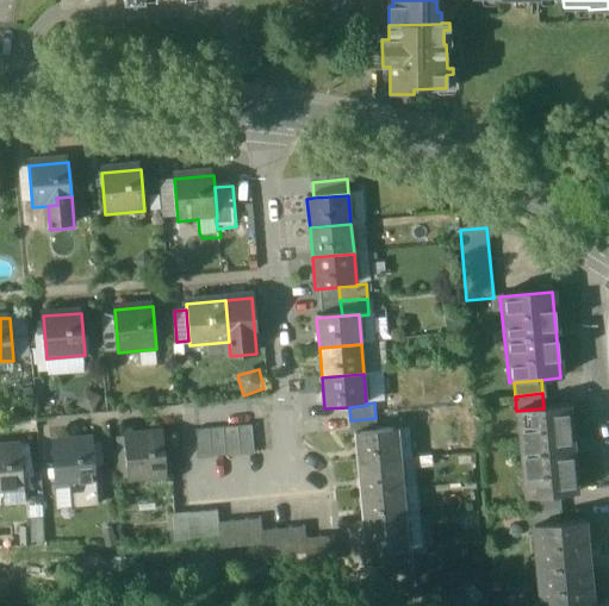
[(544,408),(516,411),(526,498),(530,498),(558,494),(576,493),(567,406),(544,408)]
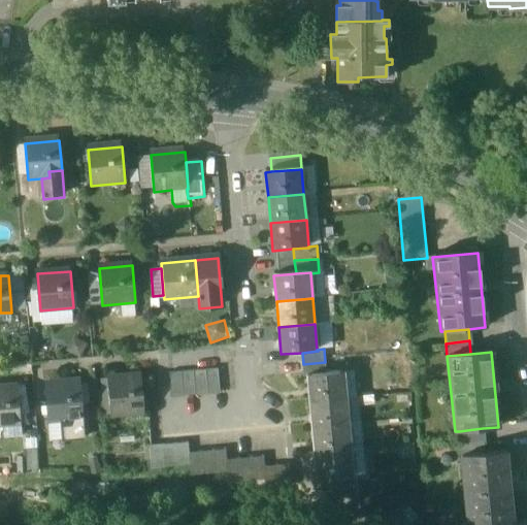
[(325,362),(303,364),(304,378),(307,378),(307,376),(326,374),(325,362)]
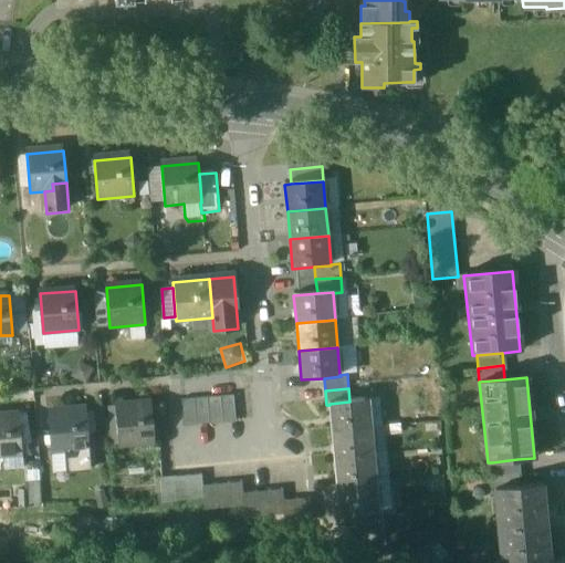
[(236,396),(222,397),(225,424),(238,423),(236,396)]
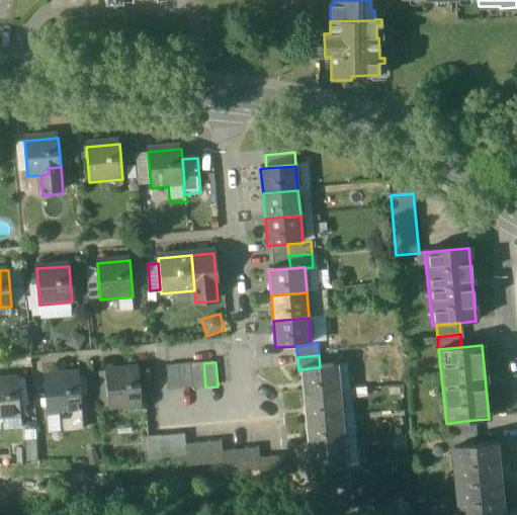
[(203,363),(191,364),(193,389),(205,388),(203,363)]
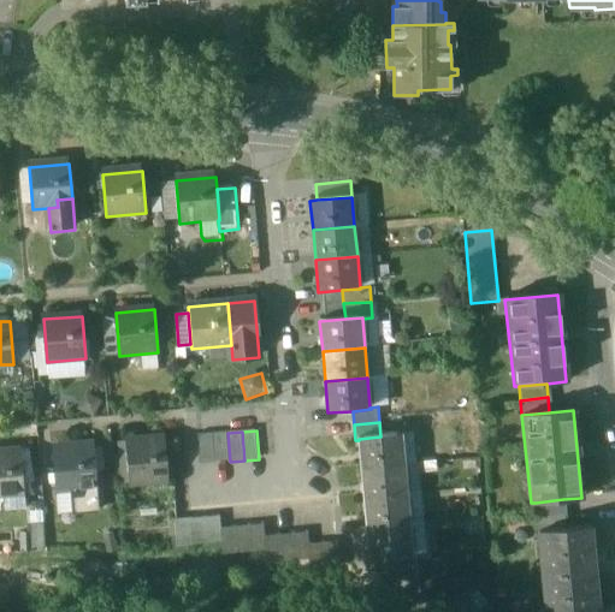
[(228,433),(213,434),(216,463),(230,462),(228,433)]
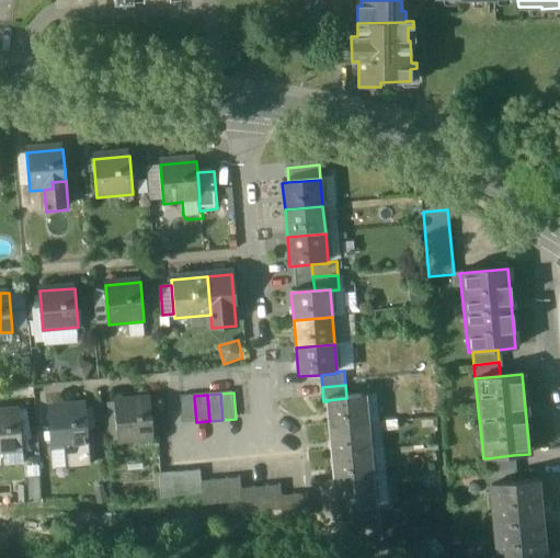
[(194,396),(181,397),(183,423),(196,422),(194,396)]
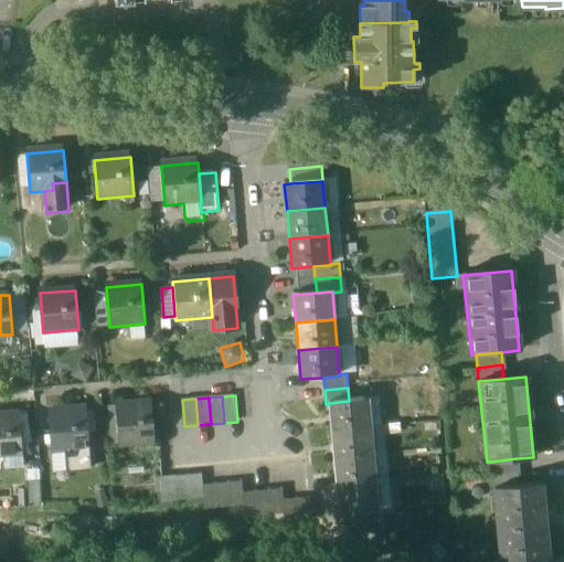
[(349,401),(329,403),(329,404),(331,432),(371,427),(369,400),(349,401)]
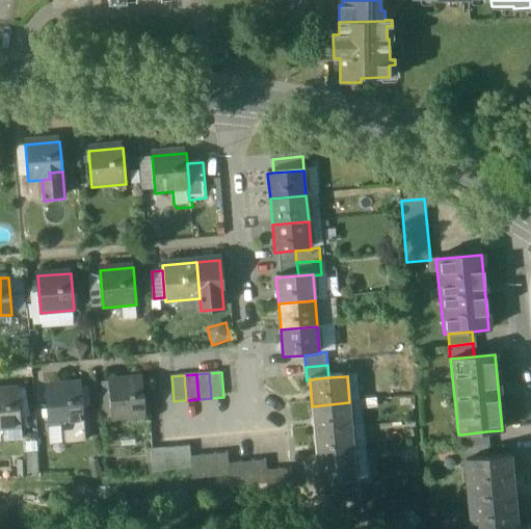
[(142,379),(109,382),(112,419),(145,416),(142,379)]
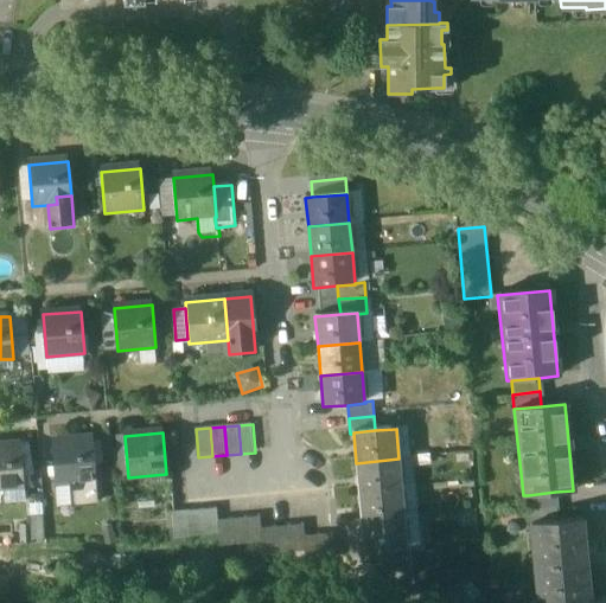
[(91,438),(52,442),(56,483),(75,481),(77,506),(96,505),(91,438)]
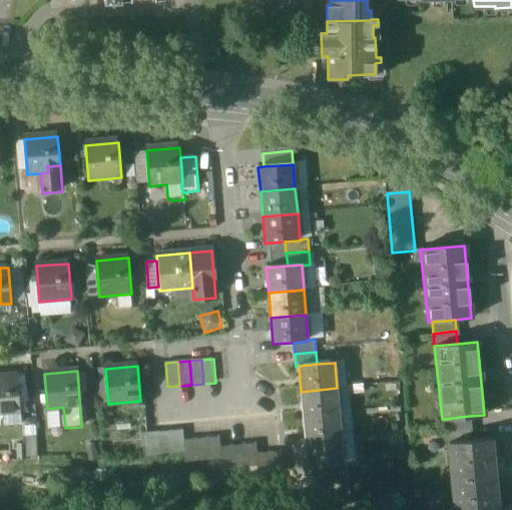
[(17,376),(0,377),(0,412),(20,411),(17,376)]
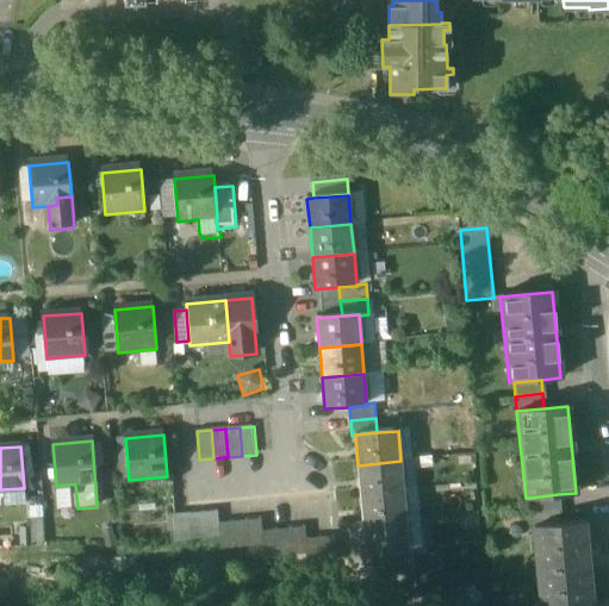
[(401,461),(358,466),(361,493),(403,489),(401,461)]
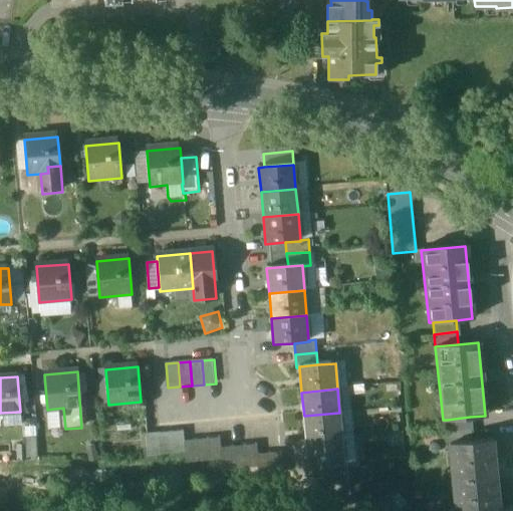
[(59,411),(48,411),(48,428),(59,428),(59,411)]
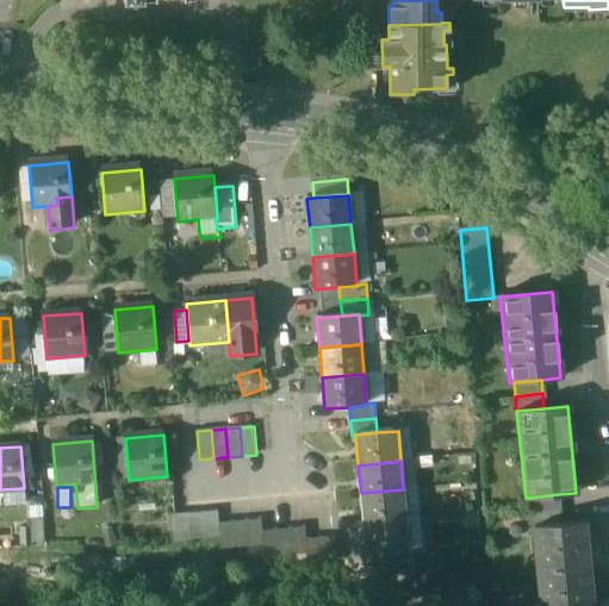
[(403,489),(361,493),(364,523),(405,519),(403,489)]
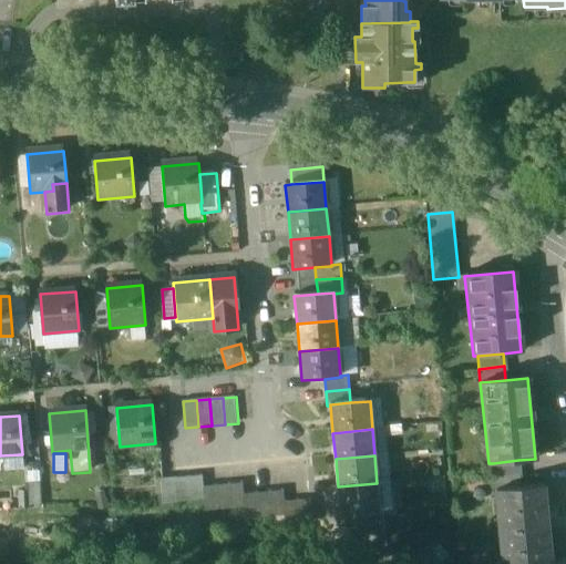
[(518,460),(493,463),(494,478),(520,475),(518,460)]
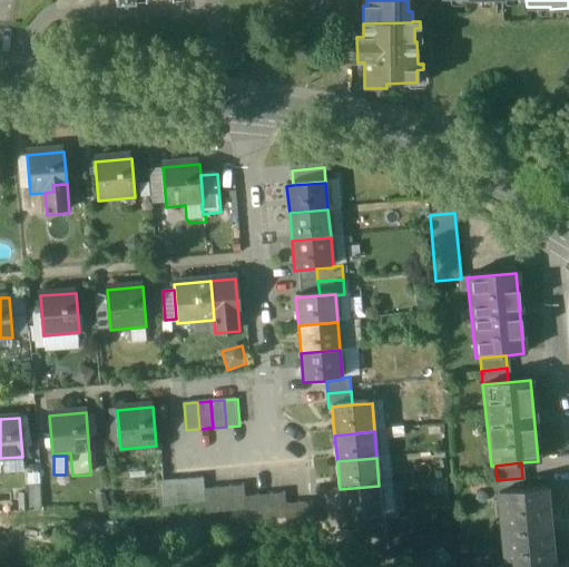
[(522,478),(497,480),(498,492),(525,490),(522,478)]
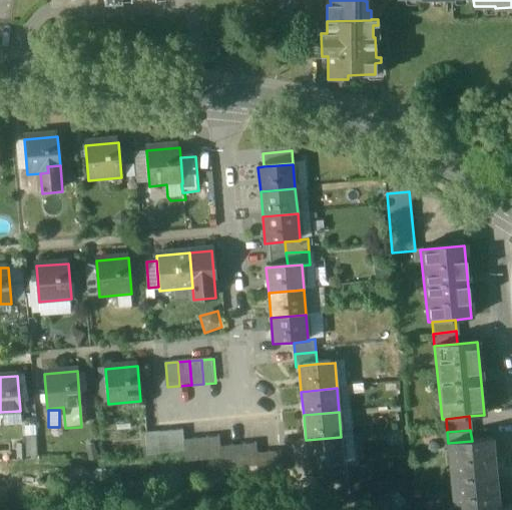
[(183,432),(171,433),(173,455),(185,454),(184,442),(183,432)]
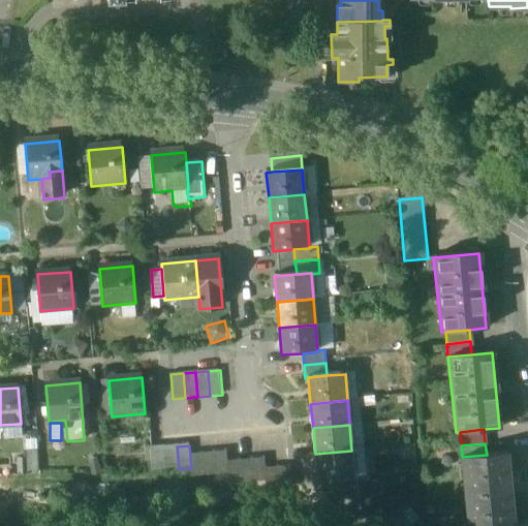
[(177,446),(164,447),(166,470),(179,469),(177,446)]
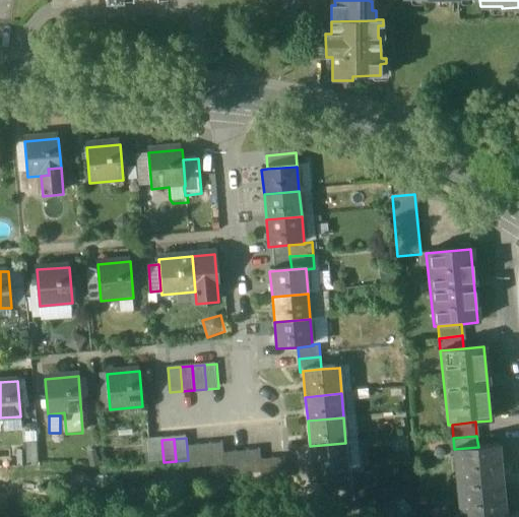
[(161,440),(149,441),(151,463),(164,462),(161,440)]
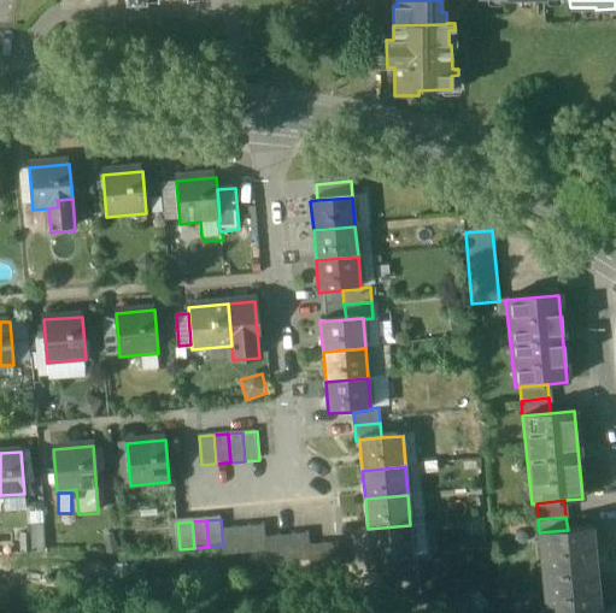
[(410,525),(368,529),(370,560),(382,560),(414,556),(410,525)]
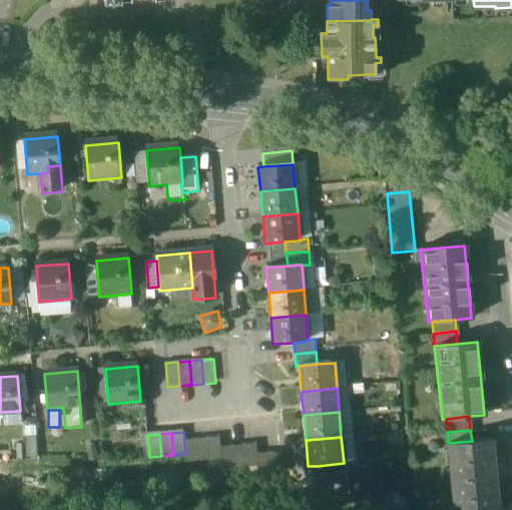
[(220,438),(208,439),(210,461),(221,460),(220,448),(220,438)]
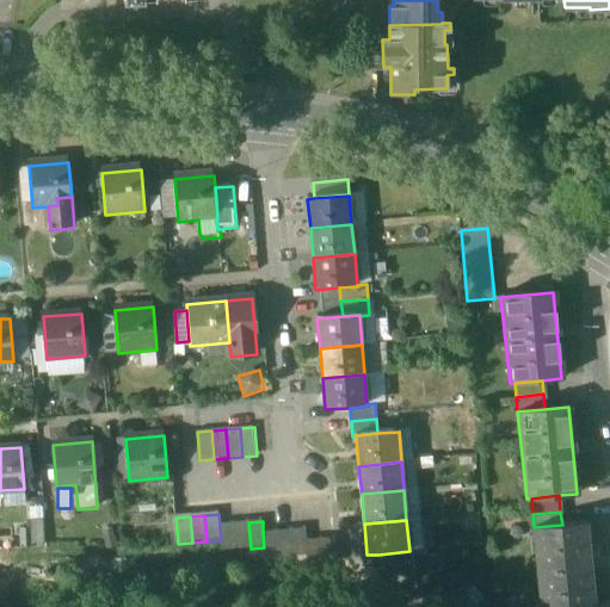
[(248,522),(234,525),(236,550),(251,549),(248,522)]
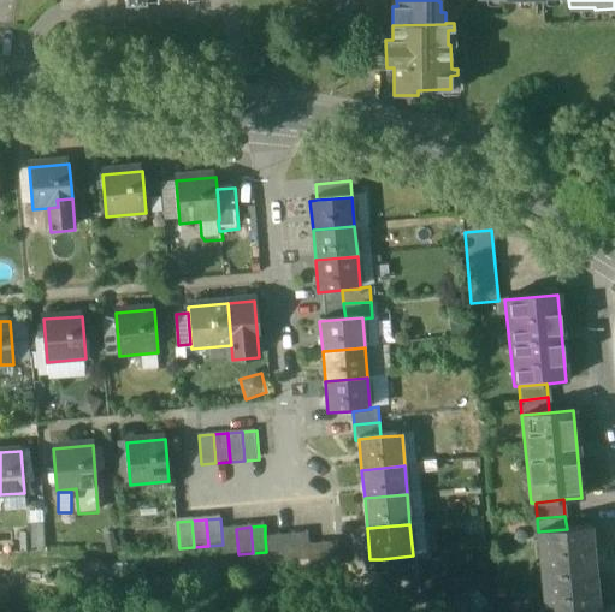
[(567,529),(538,532),(547,611),(597,611),(589,527),(567,529)]
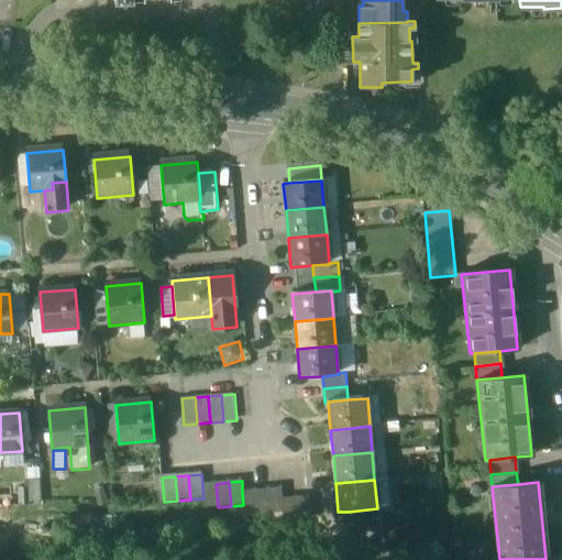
[(216,484),(202,485),(204,498),(205,508),(218,507),(216,484)]
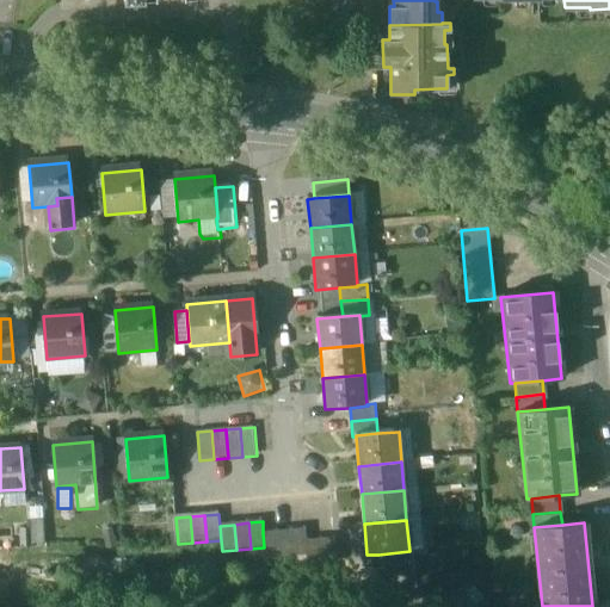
[(306,530),(291,531),(294,557),(308,556),(307,542),(306,530)]
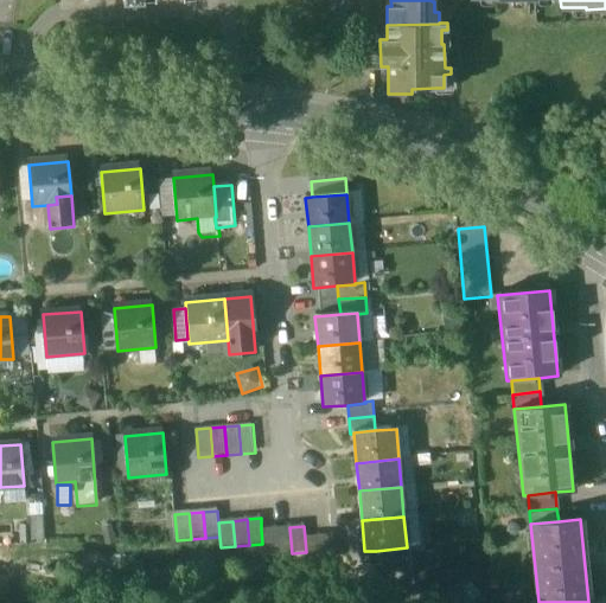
[(292,553),(289,527),(275,528),(278,555),(292,553)]
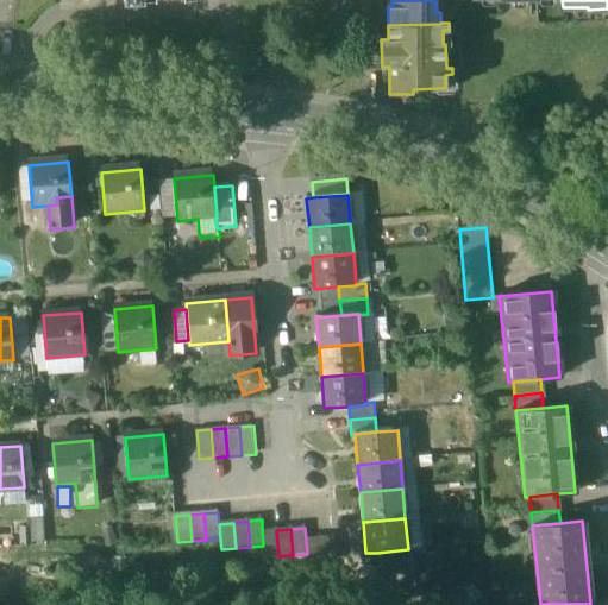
[(276,530),(262,531),(263,546),(264,558),(279,556),(276,530)]
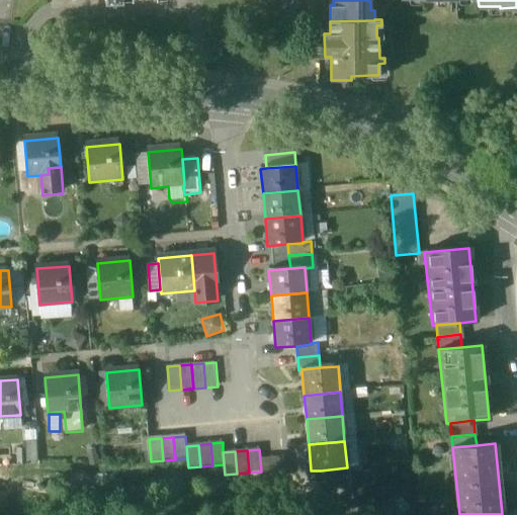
[(284,457),(272,458),(274,481),(286,480),(284,457)]
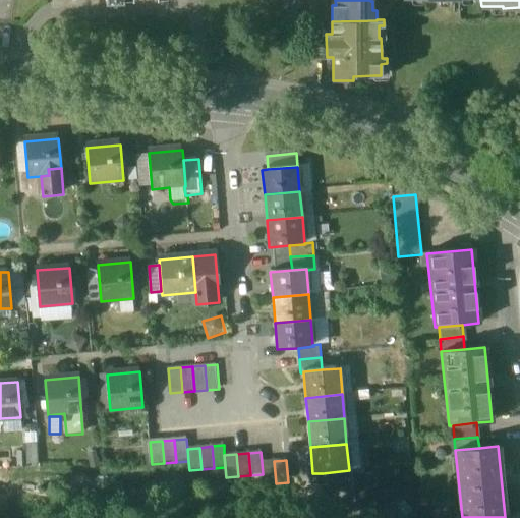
[(274,461),(262,462),(263,474),(264,484),(276,483),(274,461)]
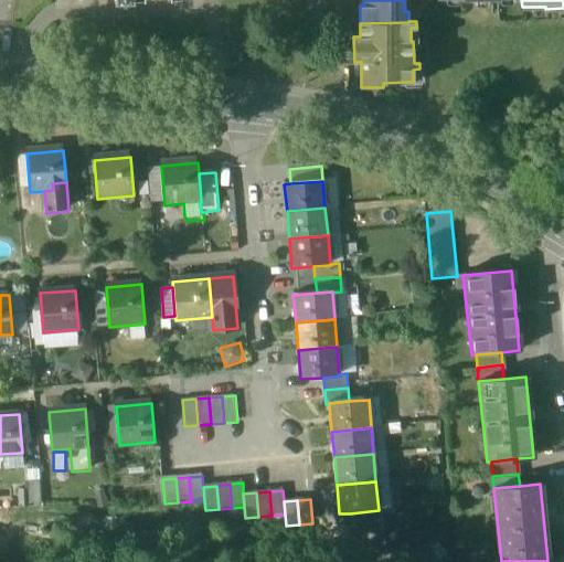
[(379,510),(350,513),(352,536),(381,533),(379,510)]
